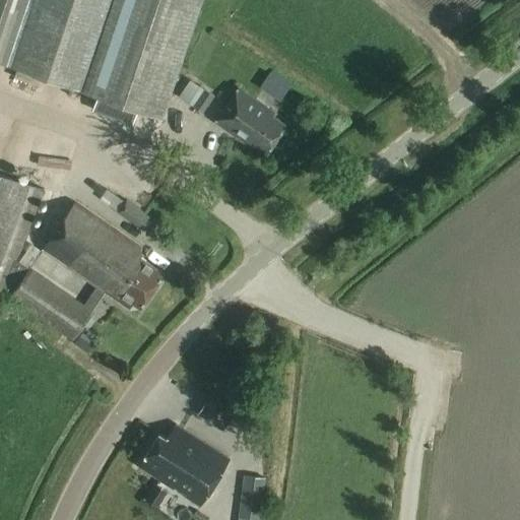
[(0,0),(0,62),(99,95),(92,112),(133,126),(138,109),(165,118),(199,15),(203,0),(0,0)]
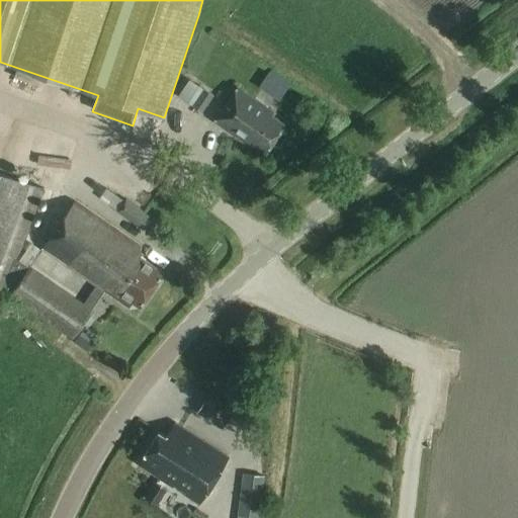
[(272,66),(260,84),(280,97),(292,79),(272,66)]
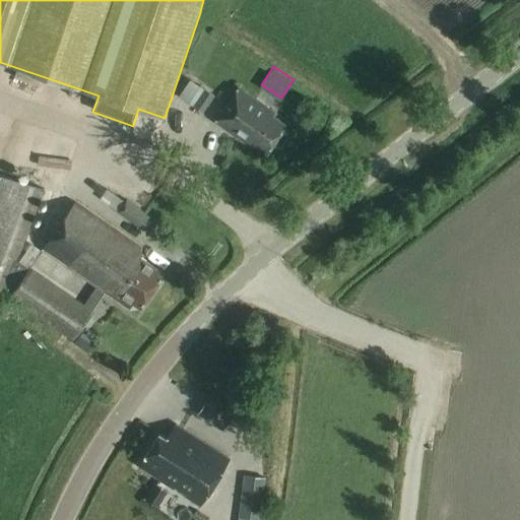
[(179,94),(193,104),(205,85),(191,76),(179,94)]
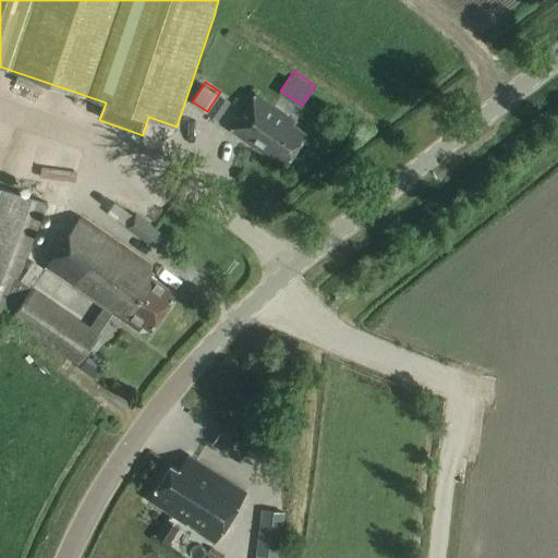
[(220,92),(207,111),(219,120),(232,100),(220,92)]
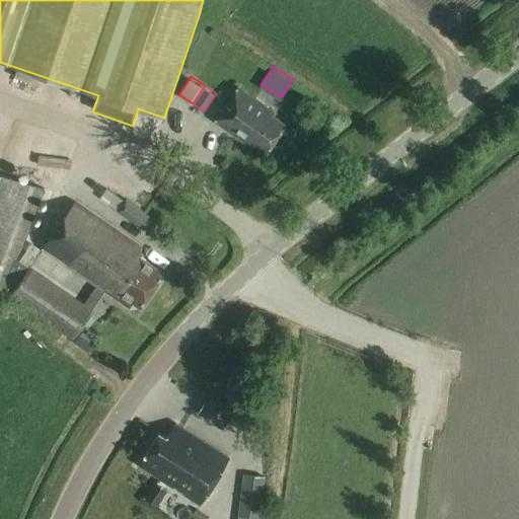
[(276,115),(240,90),(217,124),(252,148),(254,145),(268,154),(286,128),(273,118),(276,115)]
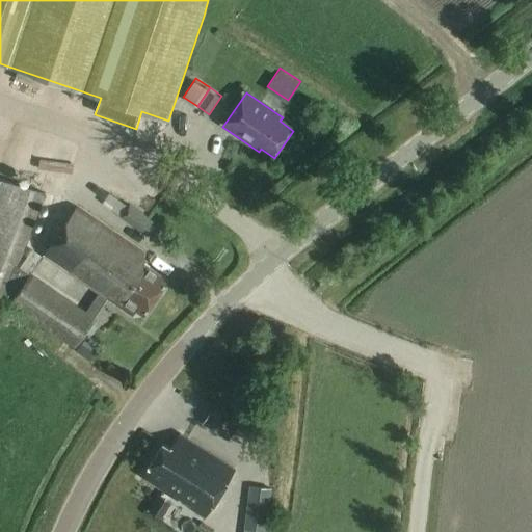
[(0,312),(4,302),(10,304),(73,348),(91,322),(84,318),(16,270),(44,200),(0,182),(0,312)]
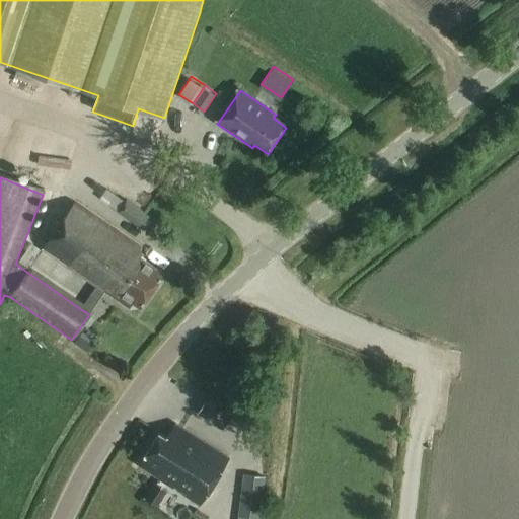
[(127,201),(118,213),(144,231),(152,219),(127,201)]
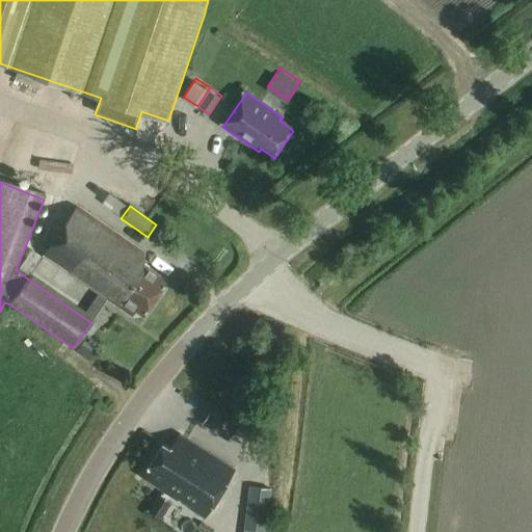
[(74,209),(42,256),(100,295),(97,299),(84,318),(91,322),(104,304),(107,300),(130,317),(133,312),(142,318),(166,283),(143,266),(141,255),(74,209)]
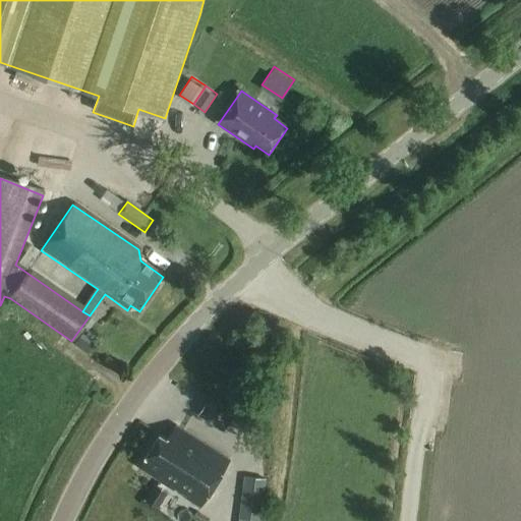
[(228,462),(174,426),(165,441),(158,436),(138,464),(139,464),(136,467),(157,480),(157,481),(159,482),(148,500),(155,505),(166,487),(197,508),(228,462)]
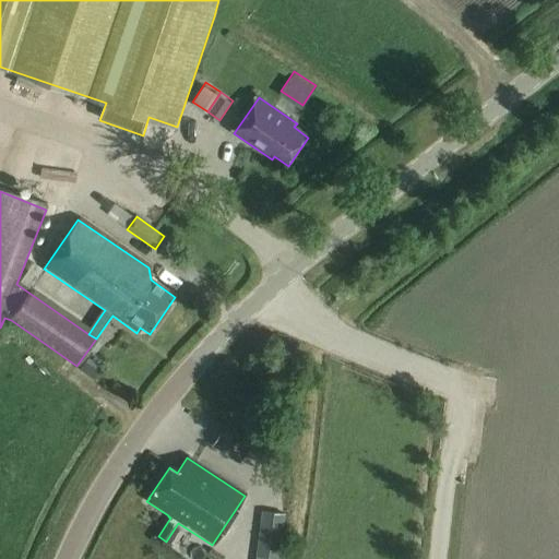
[(262,512),(256,558),(280,558),(286,514),(262,512)]
